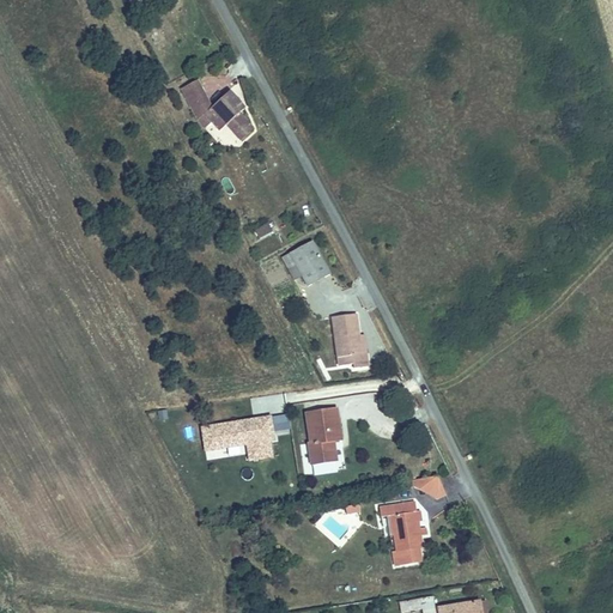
[(236,93),(210,119),(224,133),(231,127),(240,137),(253,123),(242,111),(248,107),(236,93)]
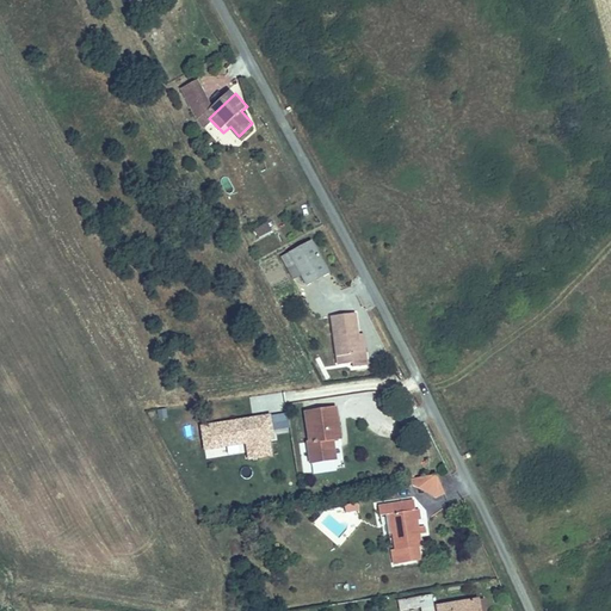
[(220,179),(227,195),(235,190),(228,176),(220,179)]
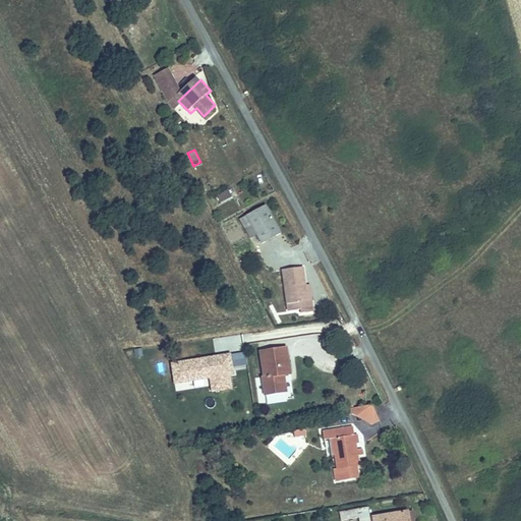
[(219,203),(233,196),(229,189),(215,195),(219,203)]
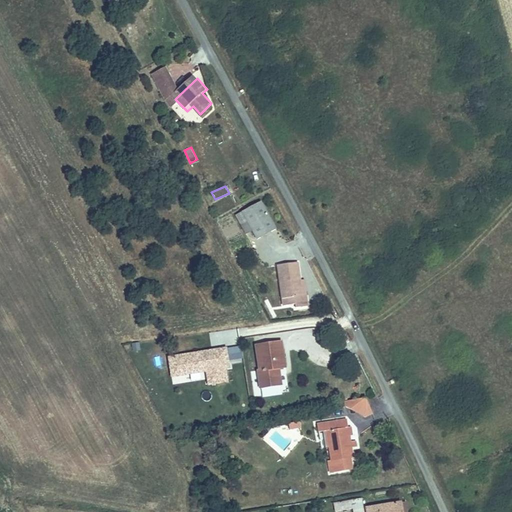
[(264,200),(246,209),(260,237),(278,228),(264,200)]
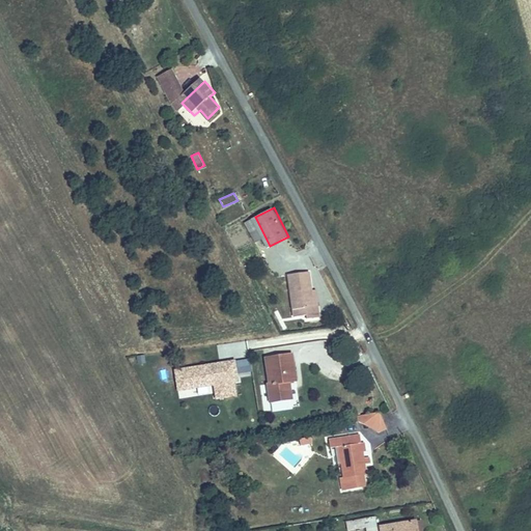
[(294,314),(307,313),(307,305),(312,305),(311,289),(309,272),(289,273),(294,314)]
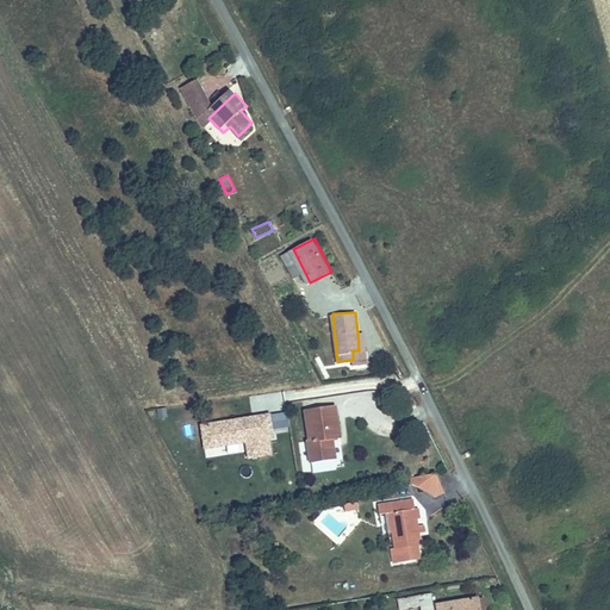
[(353,350),(353,360),(367,359),(365,331),(358,332),(359,350),(353,350)]
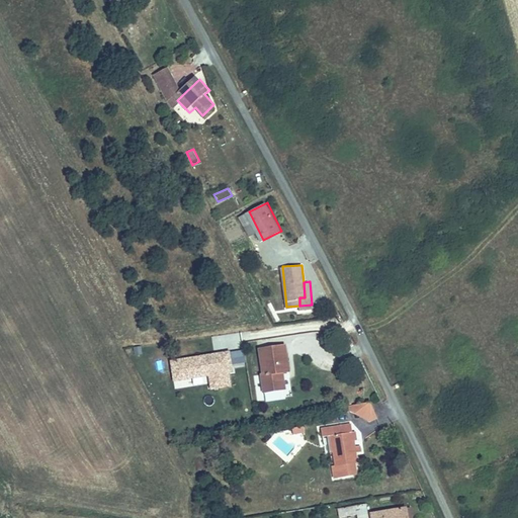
[(264,370),(260,370),(262,389),(286,386),(284,367),(290,366),(287,342),(261,345),(264,370)]
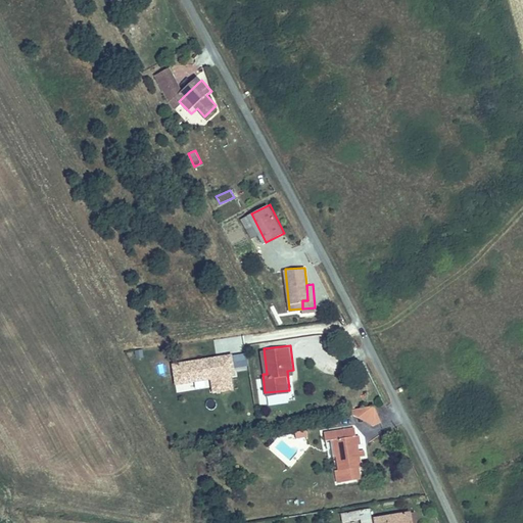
[(210,380),(212,392),(236,389),(232,353),(170,362),(173,385),(210,380)]
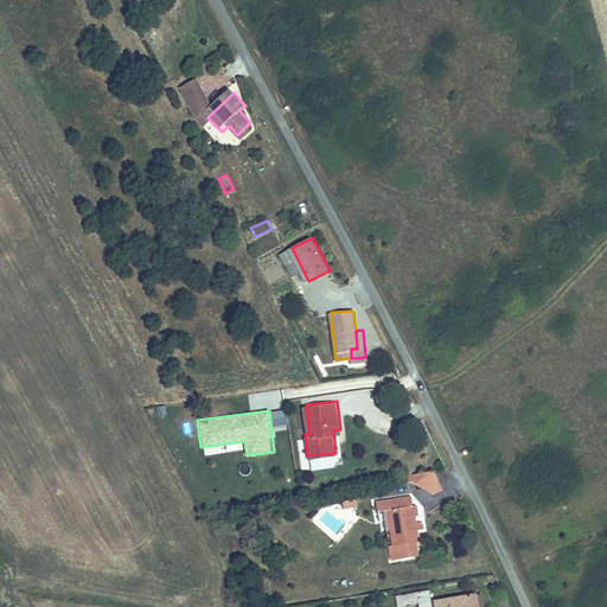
[(382,434),(396,432),(394,413),(379,414),(382,434)]
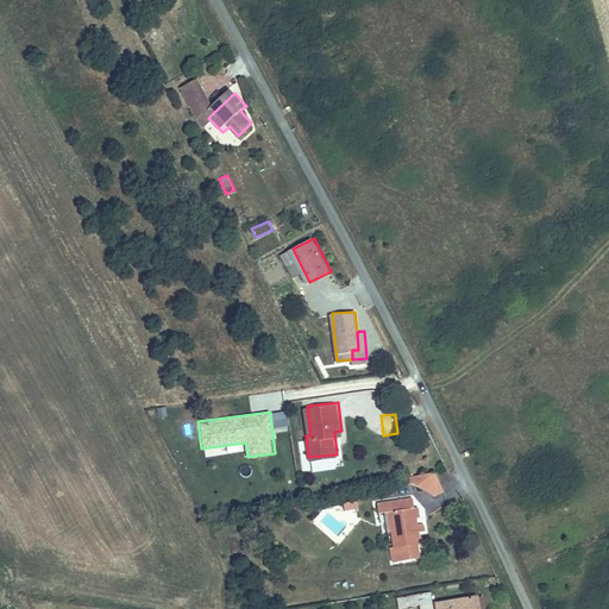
[(437,471),(418,478),(427,500),(445,491),(437,471)]
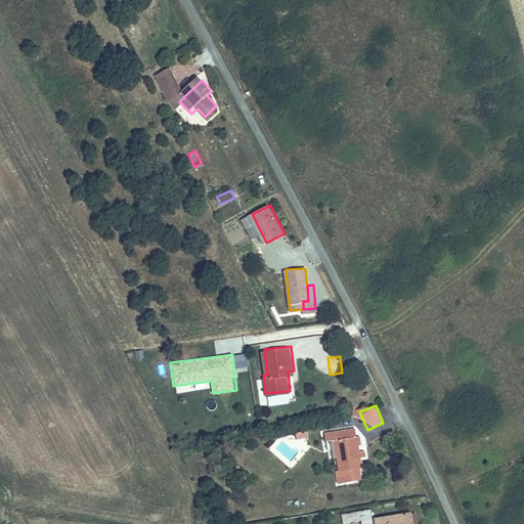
[(296,433),(297,439),(308,438),(307,431),(296,433)]
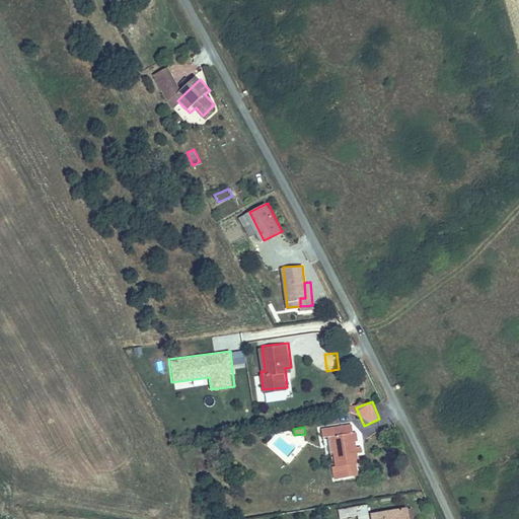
[(353,433),(325,437),(326,444),(335,443),(339,474),(359,471),(356,448),(359,448),(358,440),(356,440),(355,435),(353,433)]
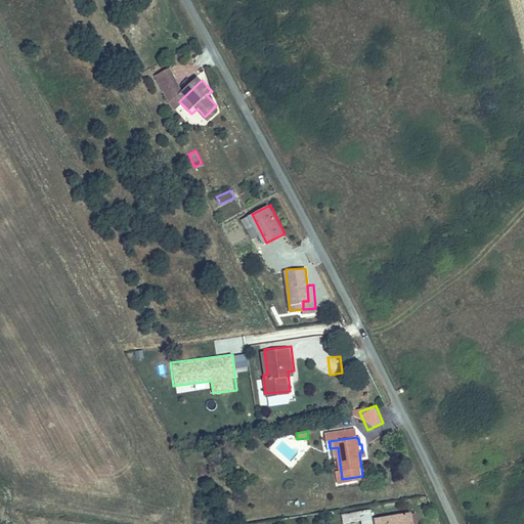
[(361,523),(373,523),(373,509),(341,511),(342,522),(361,521),(361,523)]
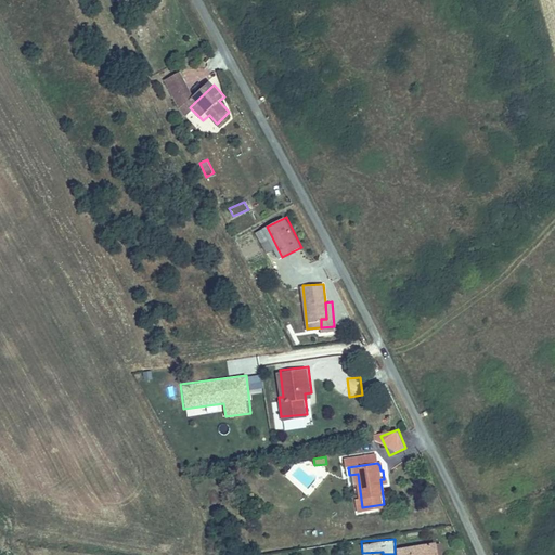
[(436,554),(433,540),(398,547),(399,554),(436,554)]
